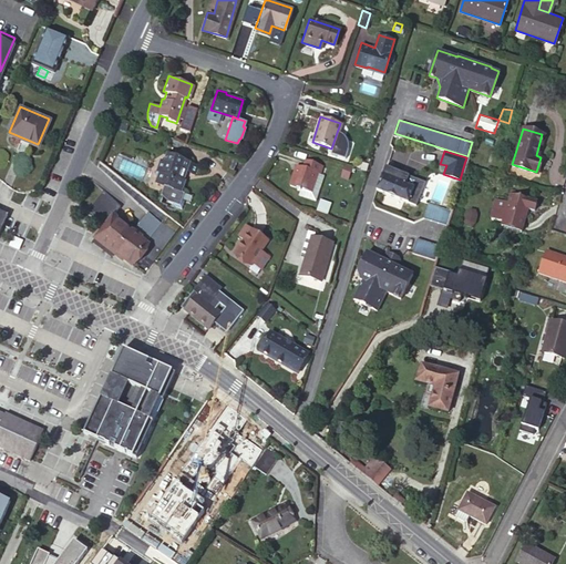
[(183,171),(185,172),(192,174),(196,163),(166,152),(163,161),(160,160),(156,170),(157,171),(154,182),(172,187),(181,191),(185,178),(183,178),(181,177),(183,171)]
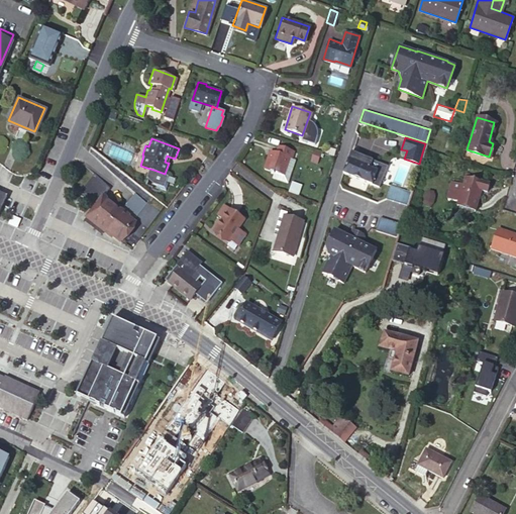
[(295,149),(278,144),(276,151),(270,149),(263,167),(271,170),(271,172),(274,173),(272,177),(287,182),(295,159),(292,158),(295,149)]
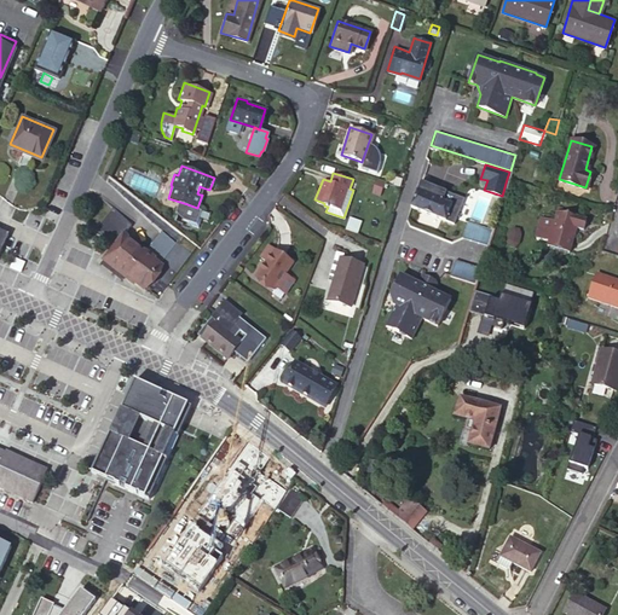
[(380,193),(383,181),(375,178),(370,190),(380,193)]
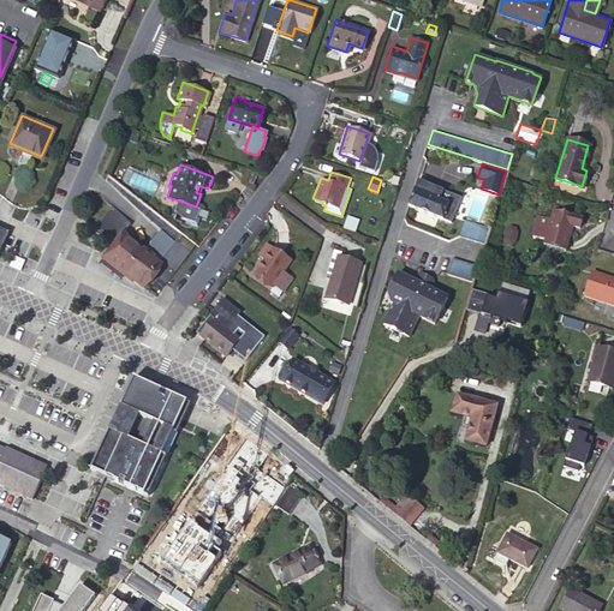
[(406,204),(451,222),(460,197),(418,180),(415,189),(412,189),(406,204)]
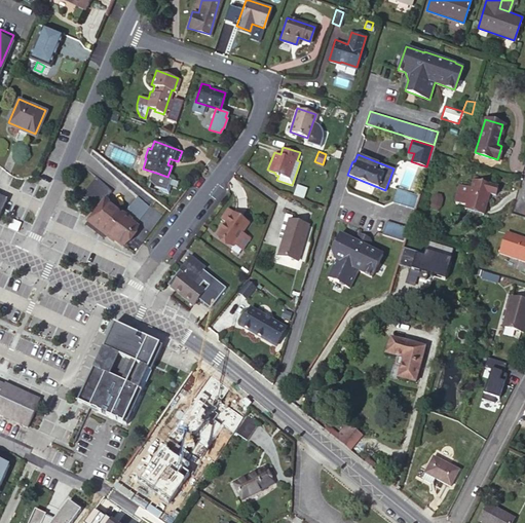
[(159,174),(143,169),(141,177),(147,182),(149,183),(153,186),(159,174)]
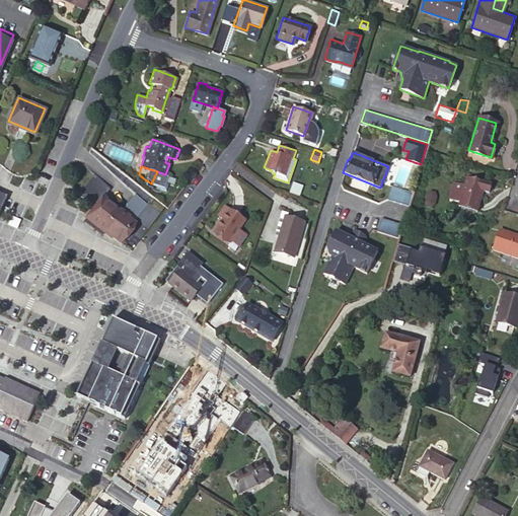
[(168,175),(165,174),(157,171),(151,183),(156,187),(166,190),(169,180),(167,179),(168,175)]
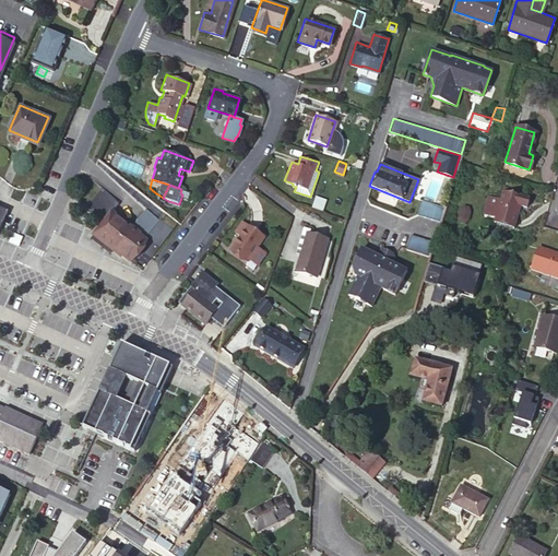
[(116,202),(97,188),(85,203),(104,217),(109,210),(116,202)]
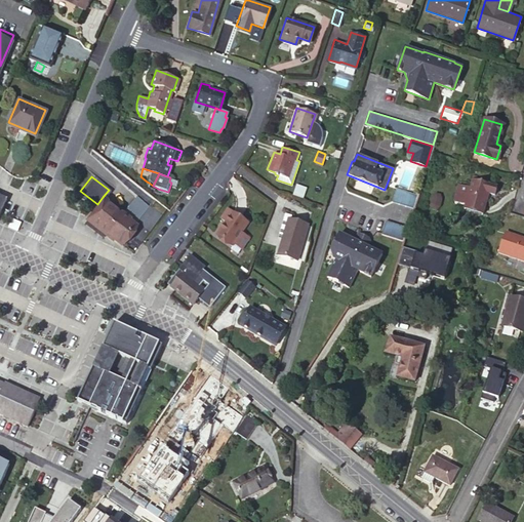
[(490,185),(472,178),(470,186),(465,204),(464,208),(482,213),(488,193),(494,195),(497,187),(490,185)]
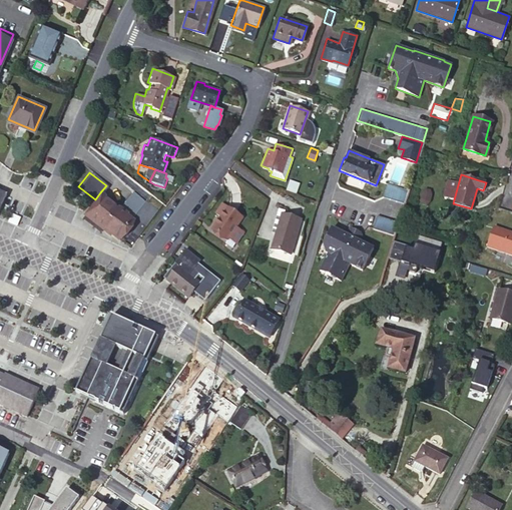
[(454,199),(459,181),(448,179),(443,196),(454,199)]
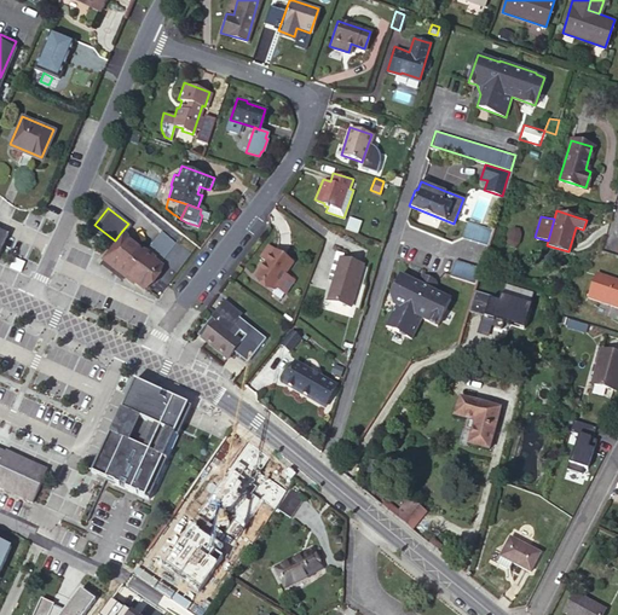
[(466,221),(461,237),(485,244),(491,228),(466,221)]
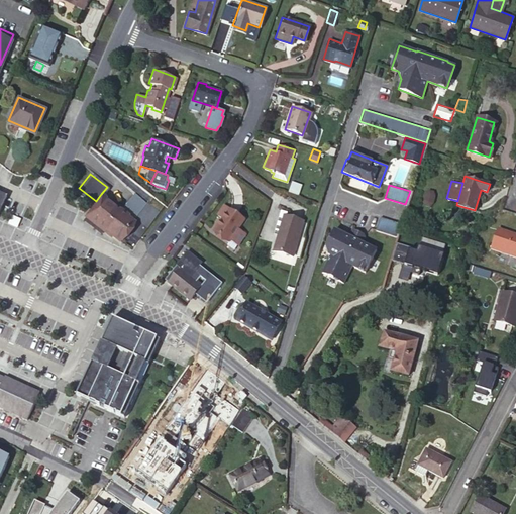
[(133,191),(129,196),(141,206),(146,200),(133,191)]
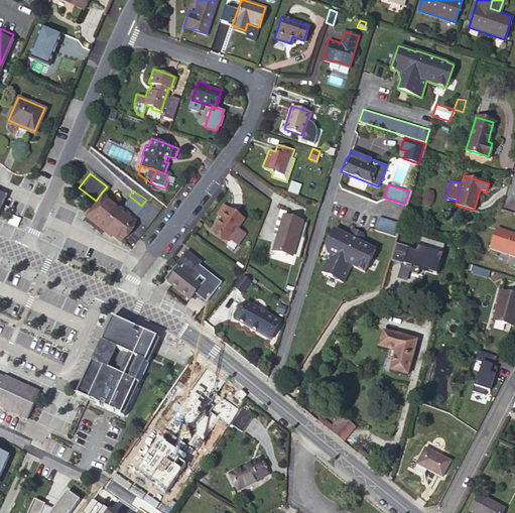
[(96,201),(99,204),(104,197),(101,194),(96,201)]
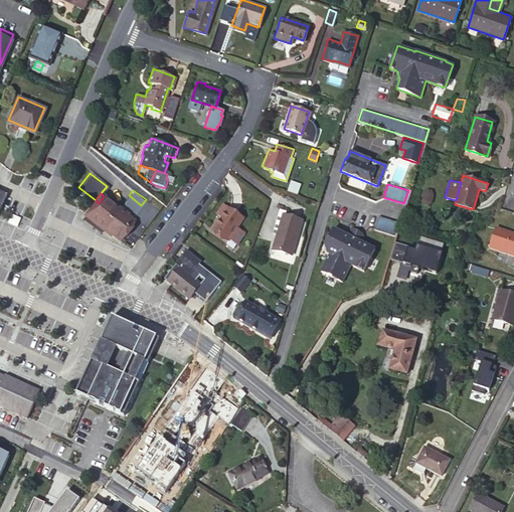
[(141,205),(129,195),(120,207),(127,212),(127,213),(132,217),(141,205)]
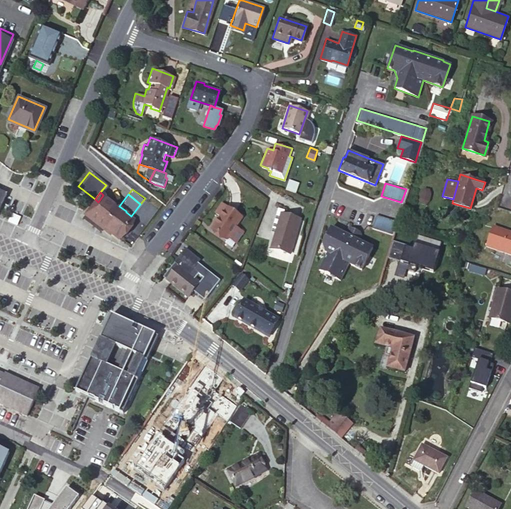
[(119,207),(103,195),(98,202),(90,213),(105,224),(102,228),(109,233),(111,232),(117,238),(133,218),(142,225),(156,207),(145,198),(131,216),(126,212),(126,211),(119,206),(119,207)]
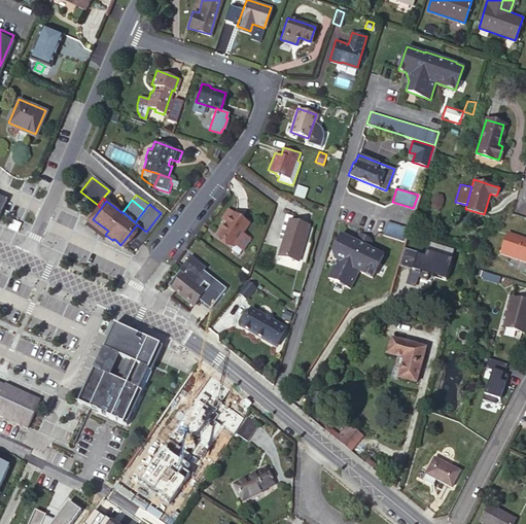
[(93,219),(101,208),(98,205),(86,219),(105,235),(108,231),(93,219)]
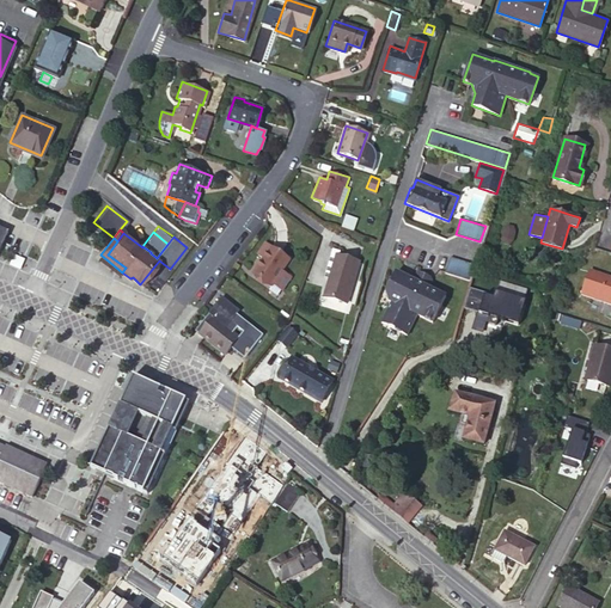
[(289,257),(264,240),(257,252),(263,256),(251,272),(270,284),(289,257)]
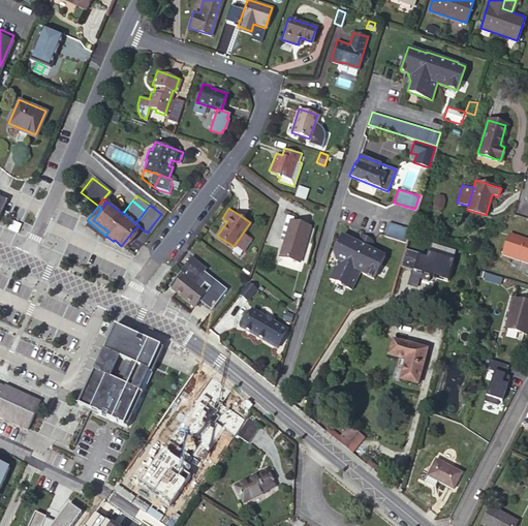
[(292,216),(287,215),(280,238),(283,239),(286,240),(292,219),(292,216)]
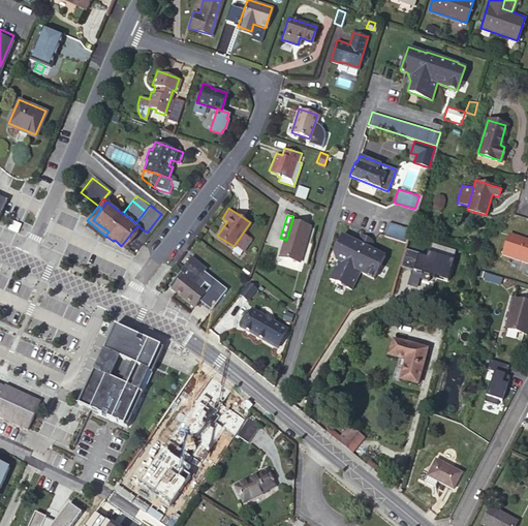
[(309,224),(292,219),(286,240),(283,239),(278,254),(299,260),(309,224)]
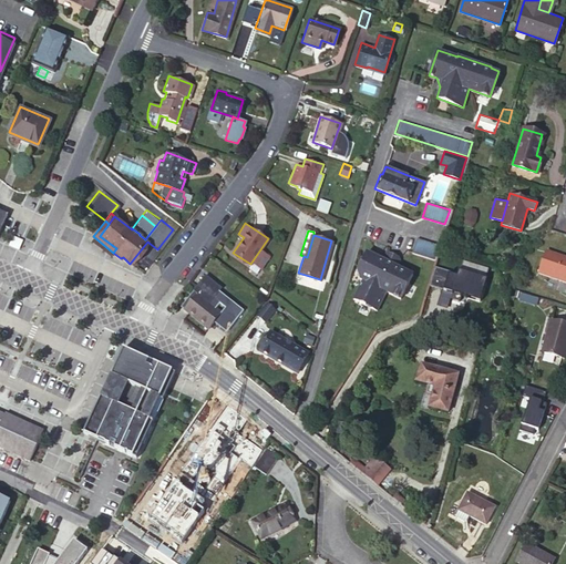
[(439,245),(415,237),(411,253),(433,260),(439,245)]
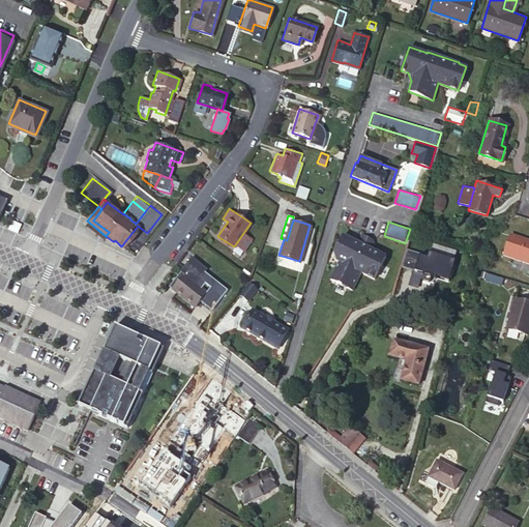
[(528,239),(509,233),(503,255),(528,263),(528,239)]
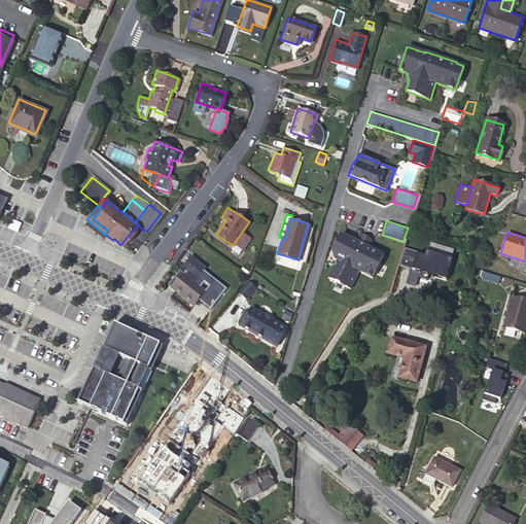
[(354,241),(341,233),(331,251),(334,257),(337,259),(327,277),(349,288),(357,271),(371,278),(383,256),(369,248),(371,244),(371,240),(366,241),(361,238),(360,235),(357,236),(354,241)]
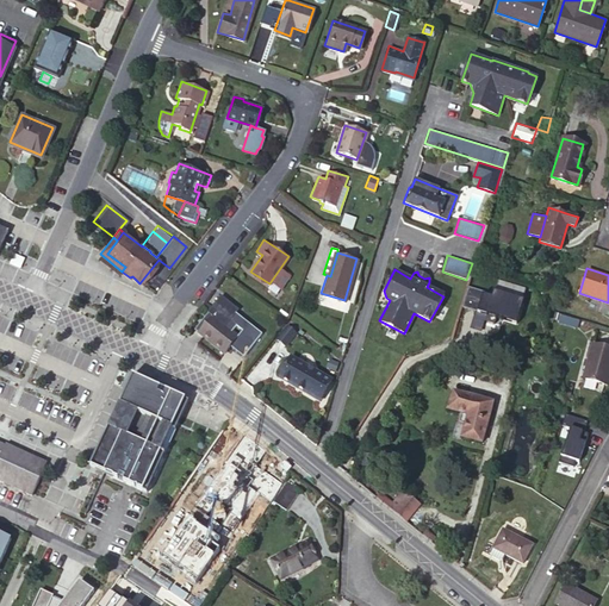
[(480,293),(465,289),(460,305),(485,312),(484,319),(493,323),(497,312),(502,314),(502,317),(515,322),(522,299),(526,287),(498,279),(495,291),(492,289),(490,295),(480,293)]
